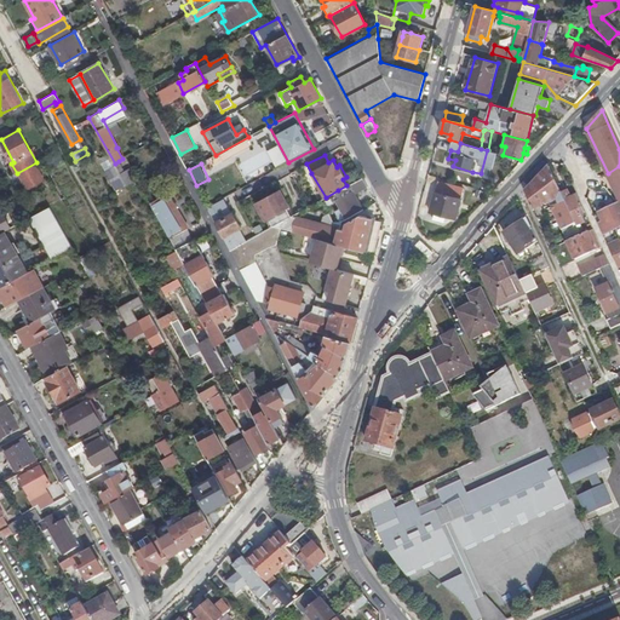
[(29,188),(42,179),(34,165),(21,172),(29,188)]
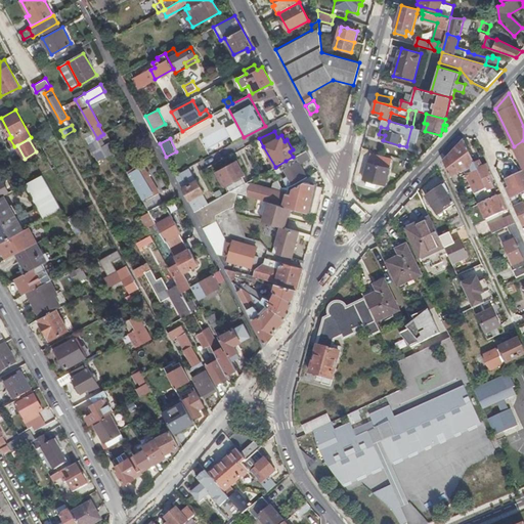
[(399,145),(383,140),(382,146),(398,150),(399,145)]
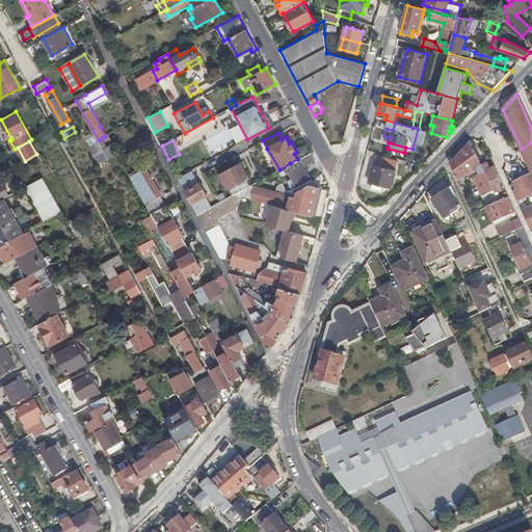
[(531,142),(522,149),(530,165),(531,166),(531,142)]
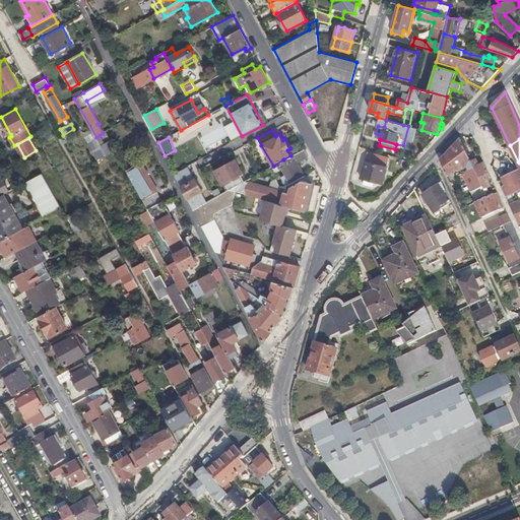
[(460,140),(440,161),(446,176),(459,170),(474,200),(486,195),(483,190),(490,187),(486,180),(491,179),(483,164),(478,166),(475,160),(470,163),(460,140)]
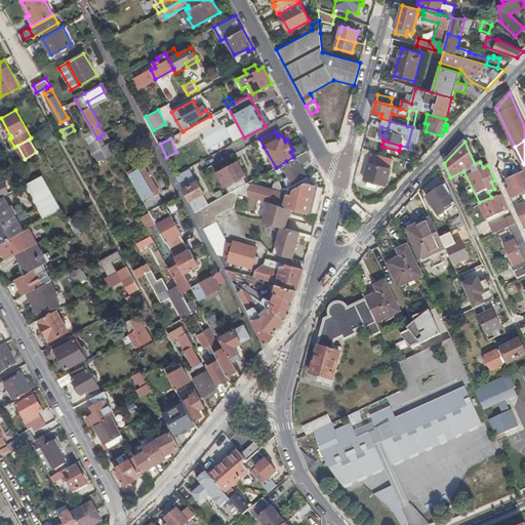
[(105,146),(102,148),(108,158),(117,153),(112,143),(105,146)]
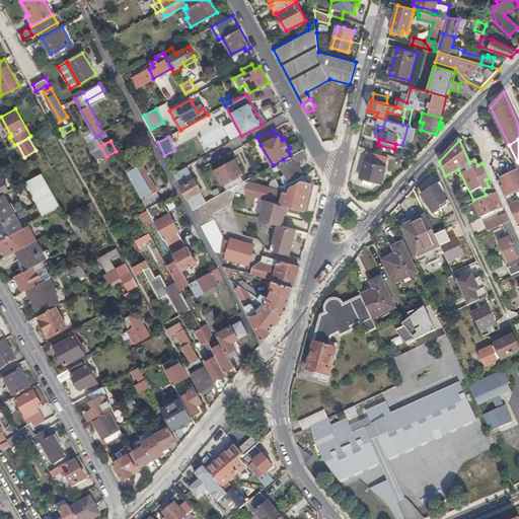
[(308,155),(304,148),(290,155),(283,159),(287,165),(282,167),(290,182),(304,175),(296,161),(308,155)]
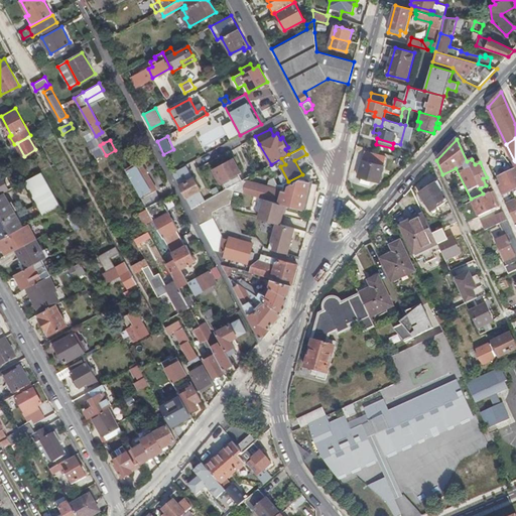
[(378,154),(372,152),(371,155),(365,154),(364,160),(363,160),(359,177),(381,182),(385,166),(387,159),(377,157),(378,154)]
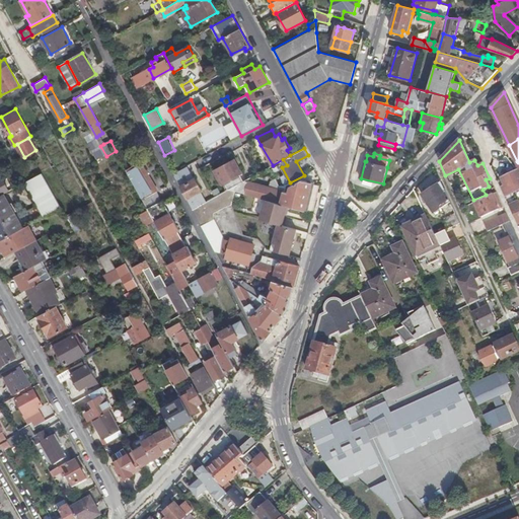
[(224,183),(227,190),(230,189),(242,181),(243,181),(239,174),(242,173),(234,158),(214,169),(222,184),(224,183)]
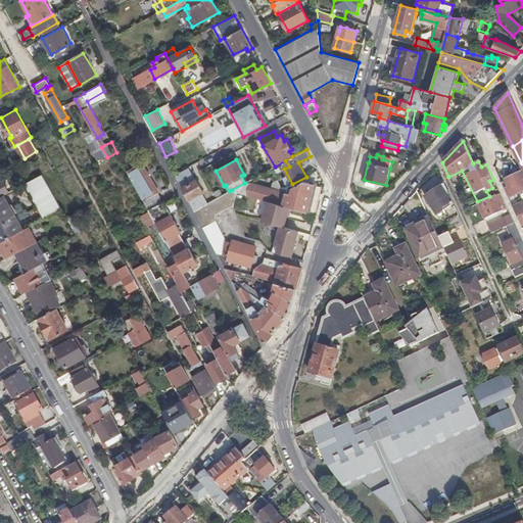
[(128,171),(149,210),(162,203),(157,193),(158,193),(141,163),(128,171)]
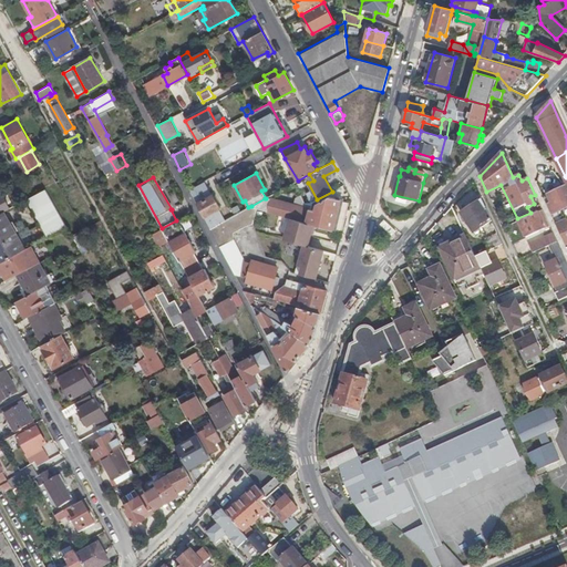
[(204,183),(189,191),(199,208),(204,217),(220,208),(214,195),(212,196),(204,183)]
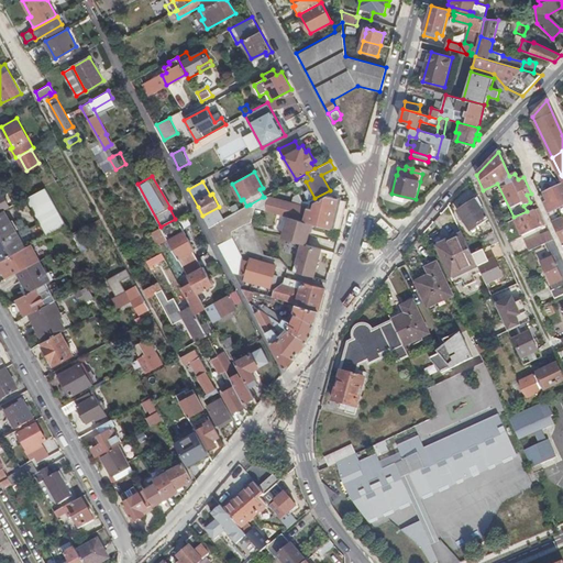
[(562,189),(561,186),(544,194),(548,201),(542,203),(547,213),(562,206),(562,189)]
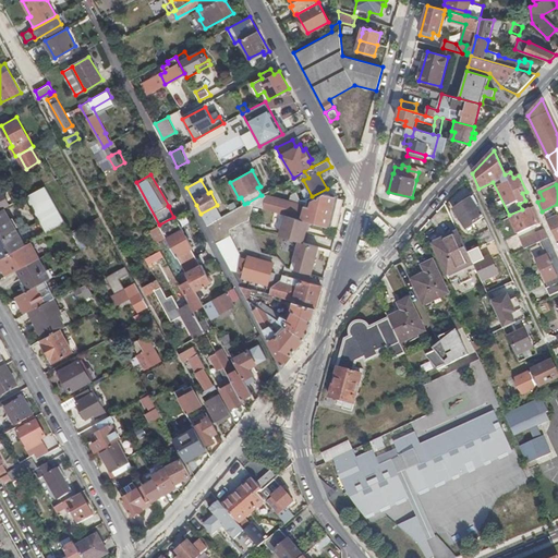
[(55,201),(46,185),(26,195),(47,231),(65,221),(55,201)]
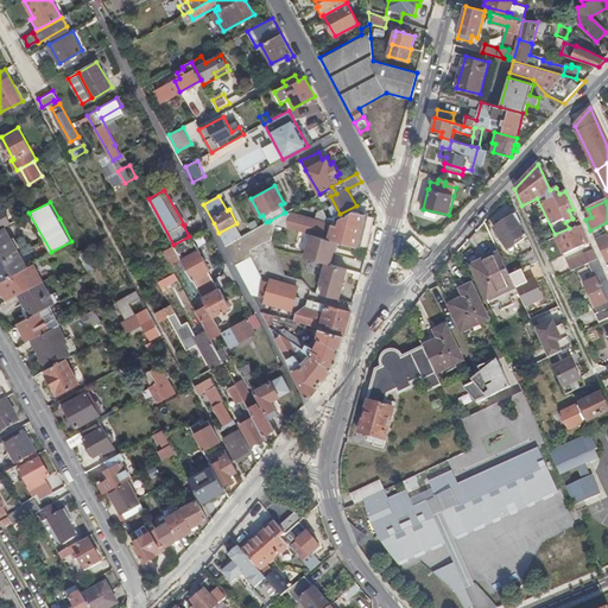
[(360,213),(356,206),(340,214),(337,216),(328,217),(322,206),(316,209),(312,219),(292,214),(286,217),(284,213),(270,221),(277,223),(358,246),(366,214),(360,213)]
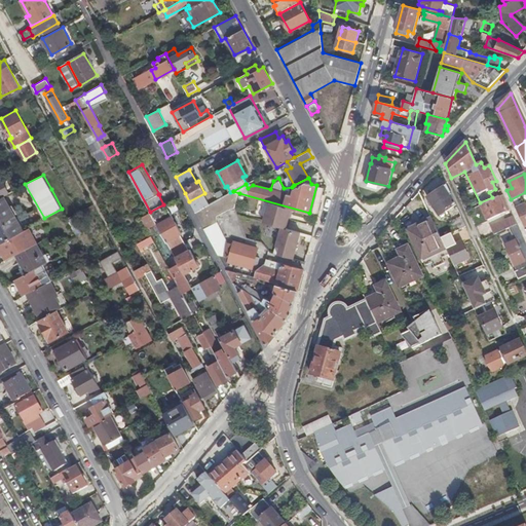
[(0,180),(0,197),(4,195),(9,193),(2,180),(0,180)]
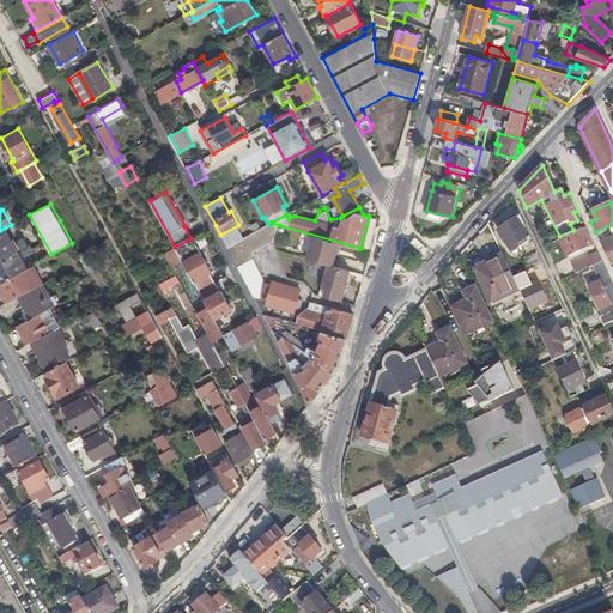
[(530,238),(520,217),(498,231),(513,253),(520,247),(517,243),(530,238)]
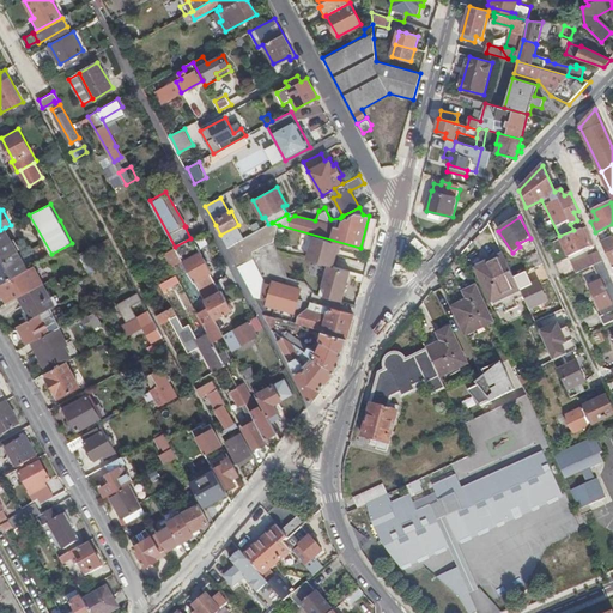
[(228,247),(238,268),(254,296),(266,299),(266,303),(293,311),(296,304),(298,304),(301,298),(297,297),(299,290),(272,281),(271,285),(262,283),(261,280),(262,279),(252,258),(253,250),(267,242),(271,241),(274,242),(279,225),(272,223),(268,224),(253,232),(237,242),(228,247)]
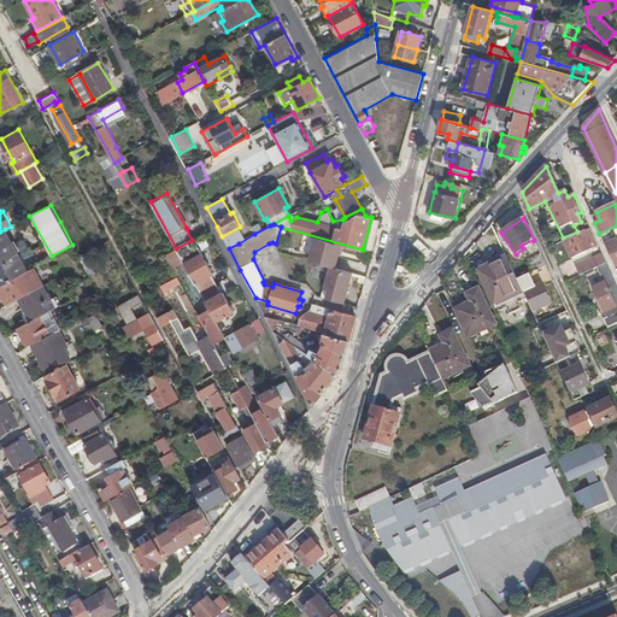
[(589,228),(564,241),(573,259),(587,252),(586,250),(592,247),(593,248),(598,246),(589,228)]
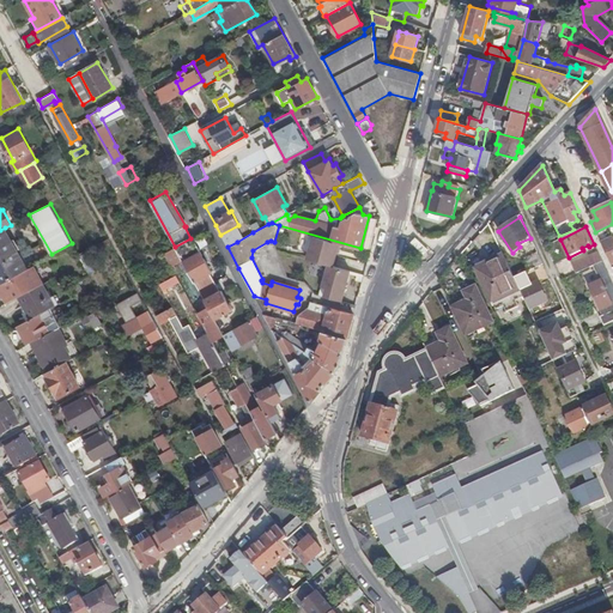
[(5,228),(0,230),(0,284),(28,268),(5,228)]
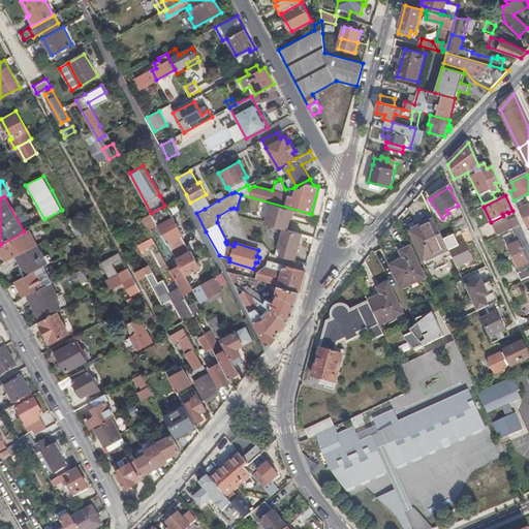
[(258,215),(265,216),(268,203),(261,201),(258,215)]
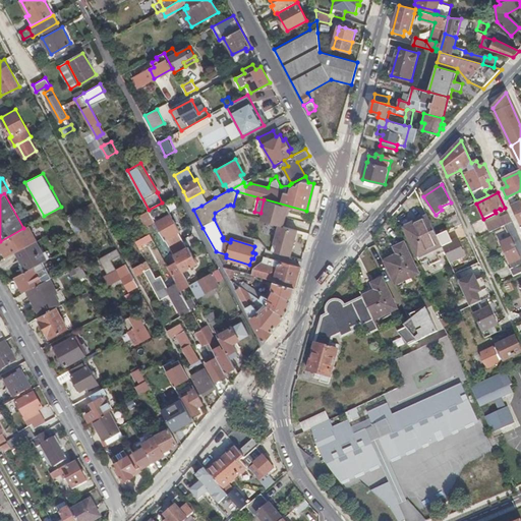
[(279,225),(283,226),(289,207),(267,199),(261,220),(279,225)]
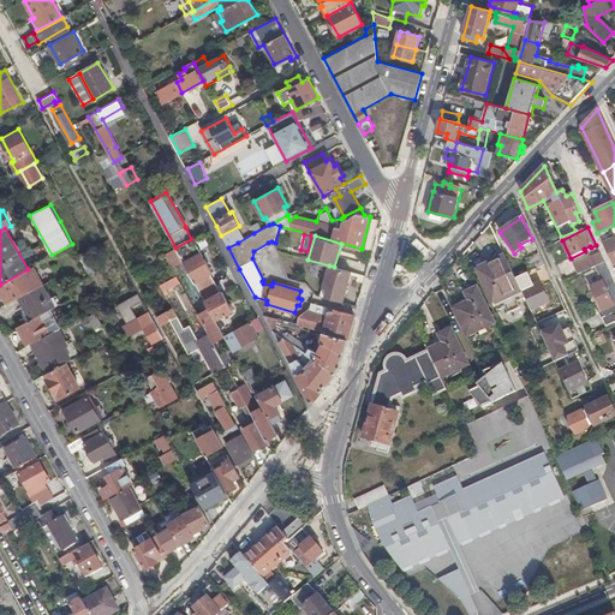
[(234,237),(225,242),(228,248),(238,243),(234,237)]
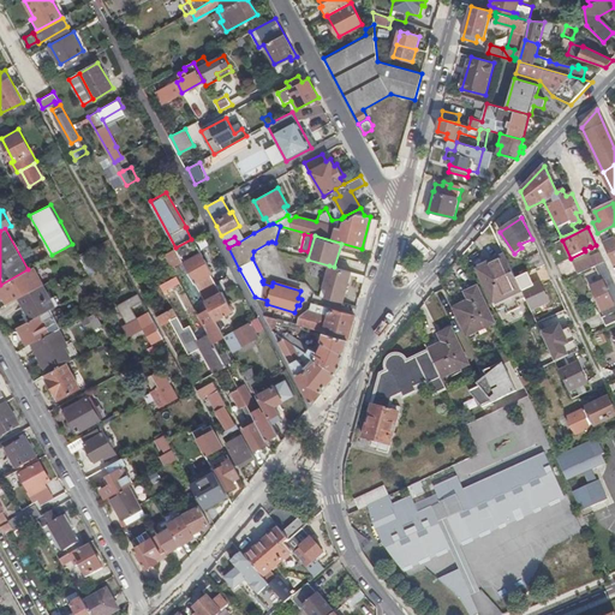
[(191,239),(175,248),(183,261),(199,292),(215,282),(210,274),(213,273),(193,238),(191,239)]
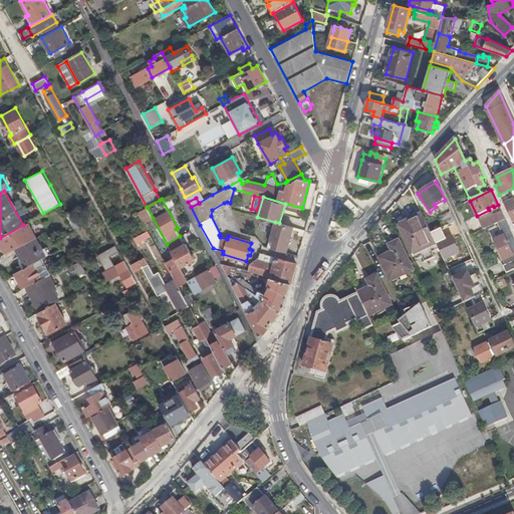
[(513,220),(513,201),(513,199),(503,204),(512,222),(513,220)]
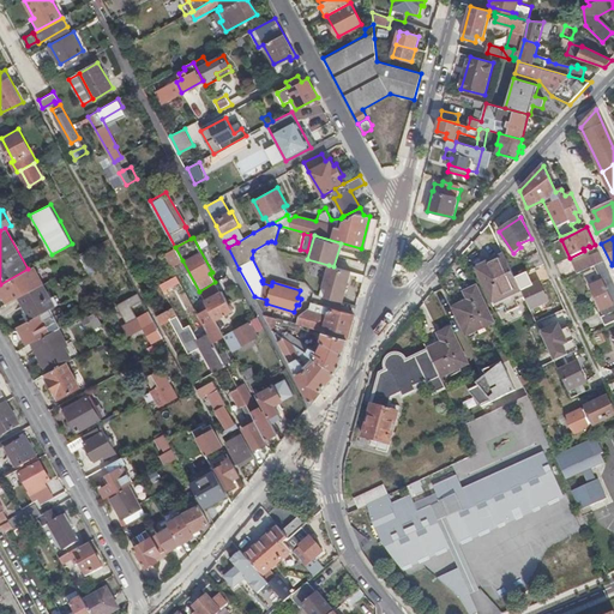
[(175,247),(163,253),(172,266),(182,260),(175,247)]
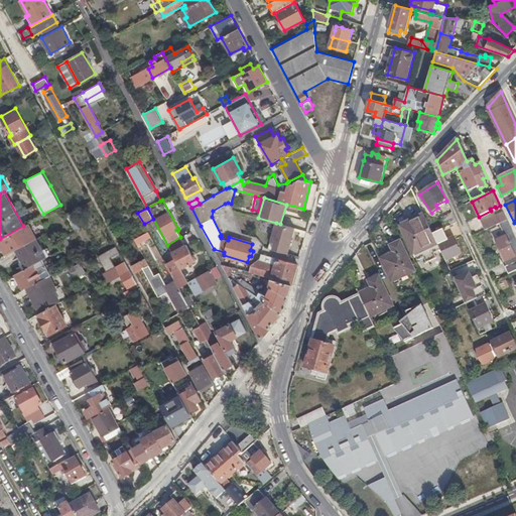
[(440,218),(444,228),(457,222),(453,213),(440,218)]
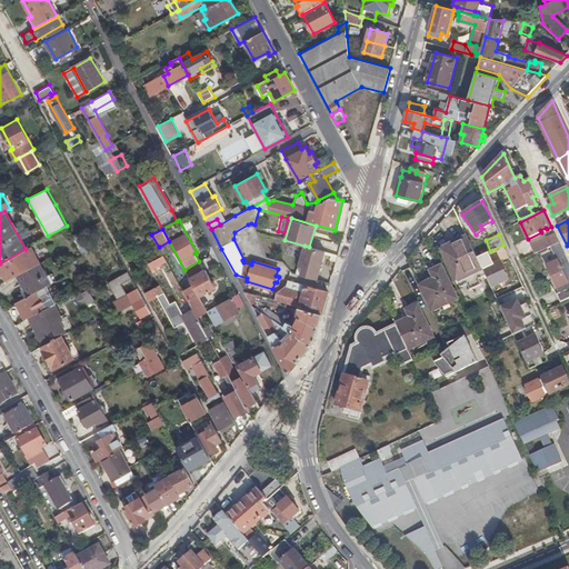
[(531,246),(535,253),(550,247),(559,242),(555,235),(531,246)]
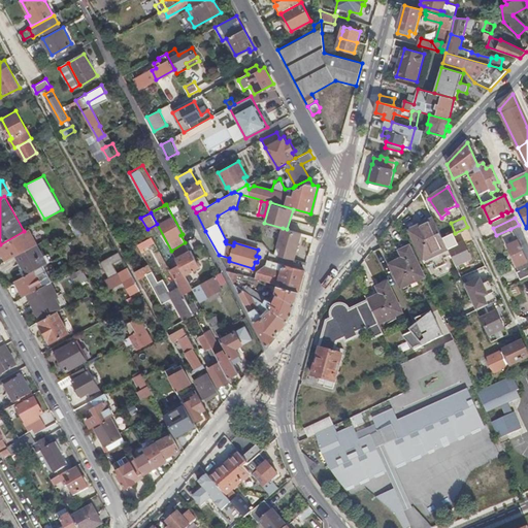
[(442,239),(433,220),(410,231),(426,266),(433,263),(435,268),(446,263),(443,258),(450,255),(442,239)]
